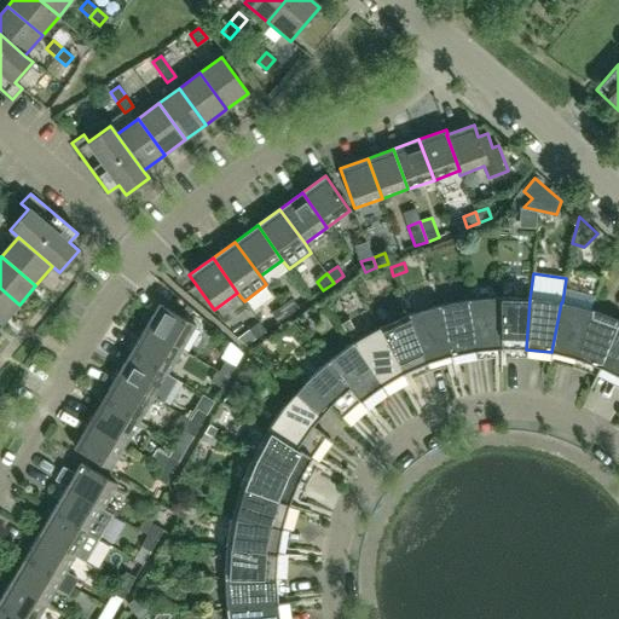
[(19,305),(0,288),(0,320),(3,324),(19,305)]
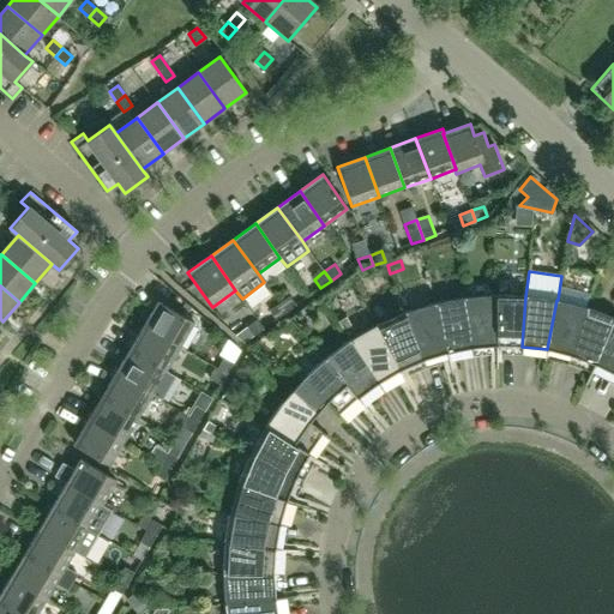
[(497,345),(495,295),(464,298),(471,348),(497,345)]
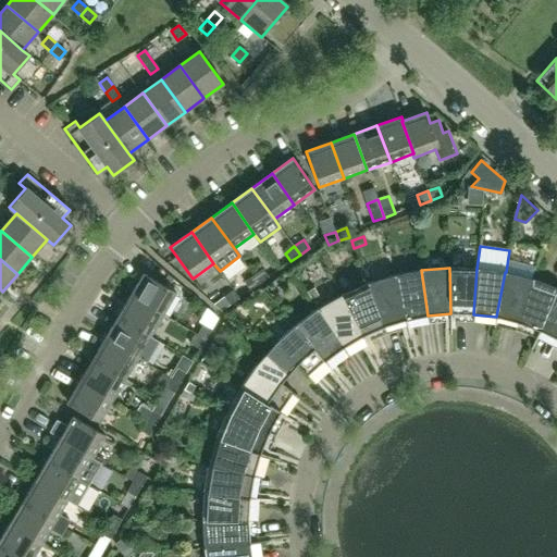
[(477,269),(449,268),(450,313),(473,314),(477,269)]
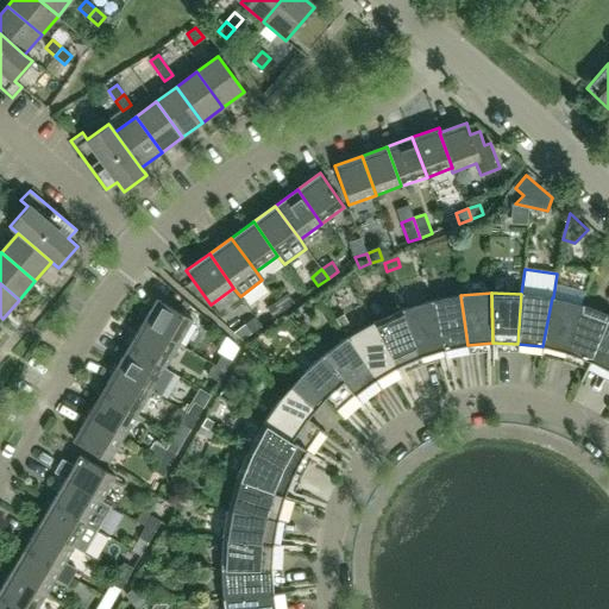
[(287,294),(277,301),(283,311),(294,303),(287,294)]
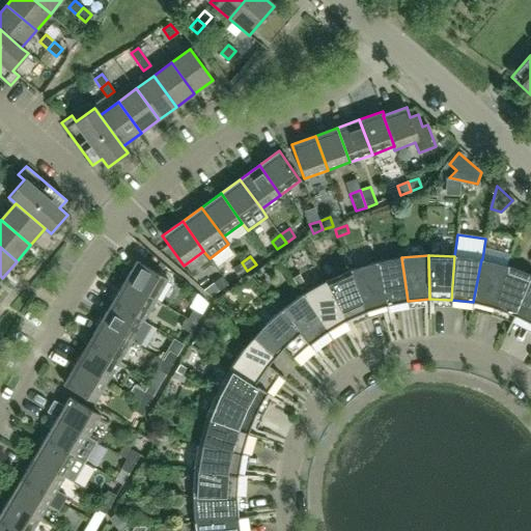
[(408,301),(401,257),(375,262),(387,305),(408,301)]
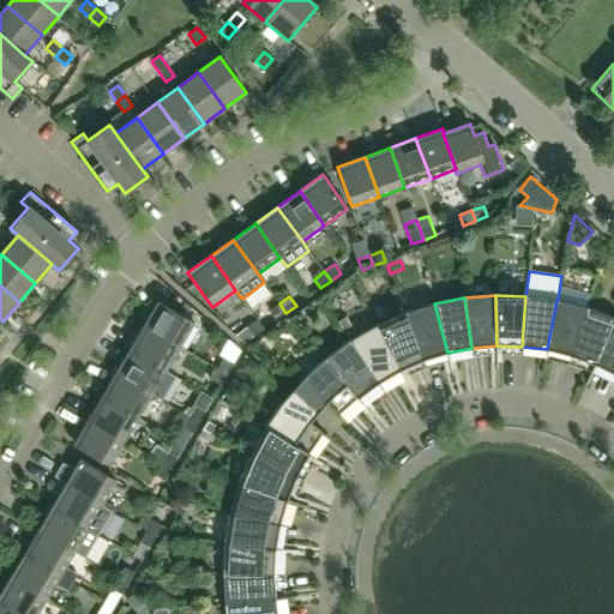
[(587,307),(558,300),(557,300),(547,349),(571,356),(587,307)]
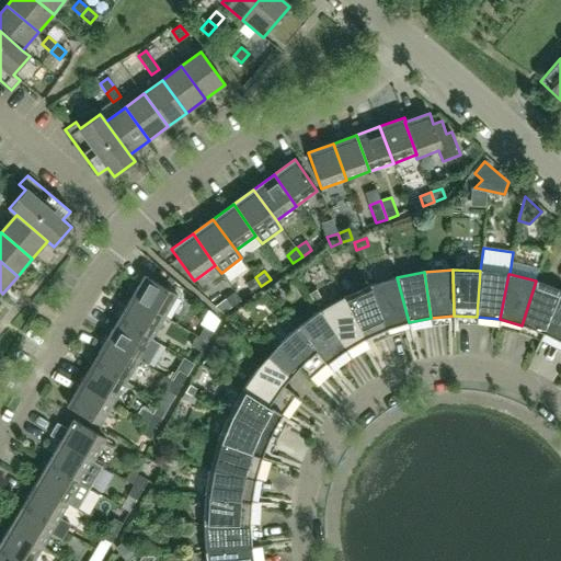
[(164,318),(178,295),(145,275),(130,298),(164,318)]
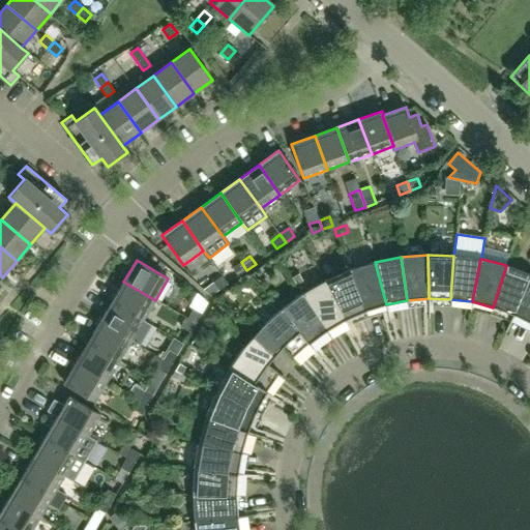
[(238,276),(246,270),(241,262),(232,269),(238,276)]
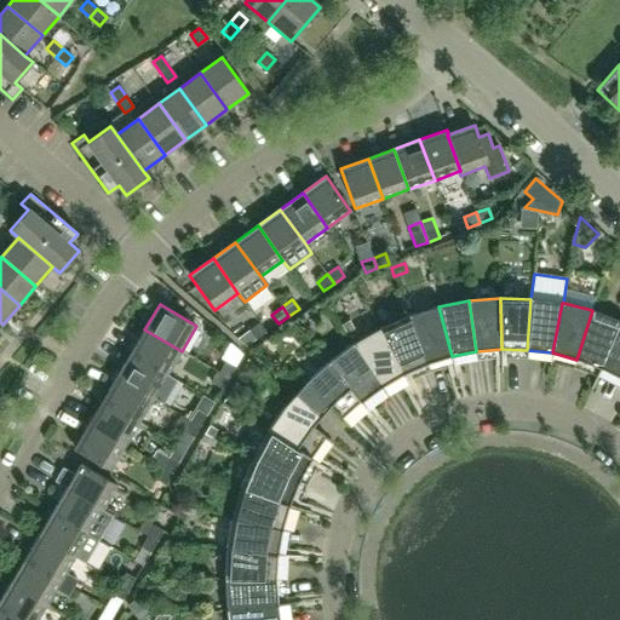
[(452,356),(438,306),(408,316),(426,363),(428,363),(452,356)]
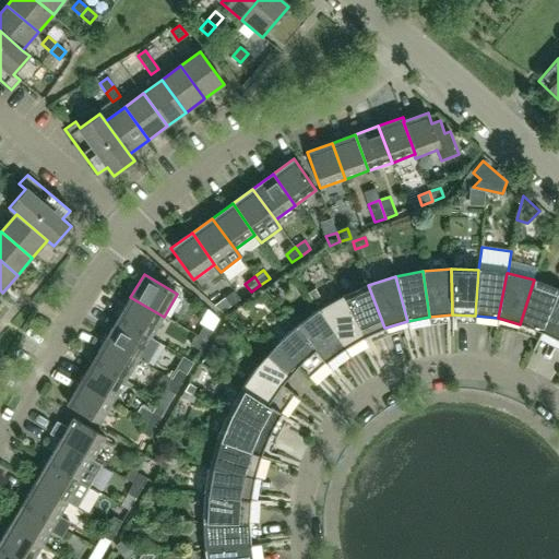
[(542,332),(558,292),(558,289),(534,280),(520,324),(542,332)]
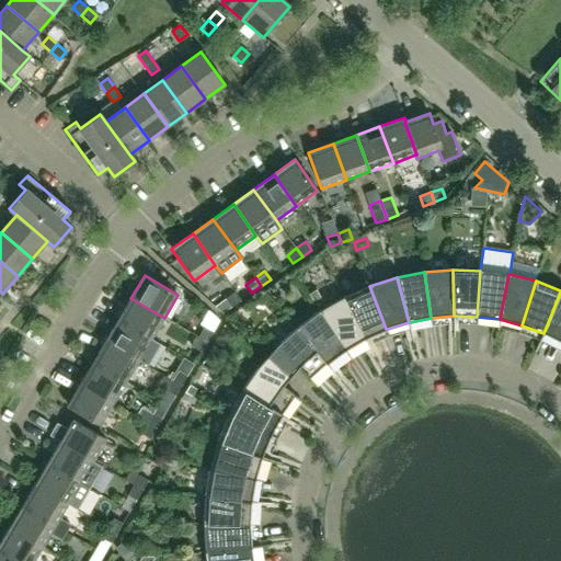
[(386,329),(369,286),(344,297),(365,339),(386,329)]
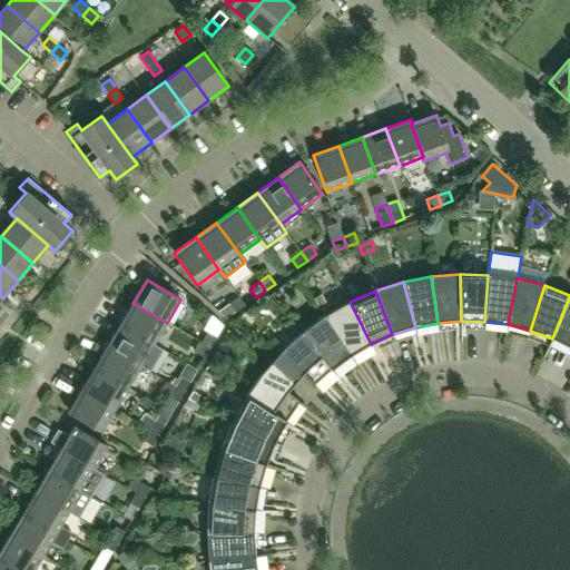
[(245,305),(239,297),(229,304),(235,312),(245,305)]
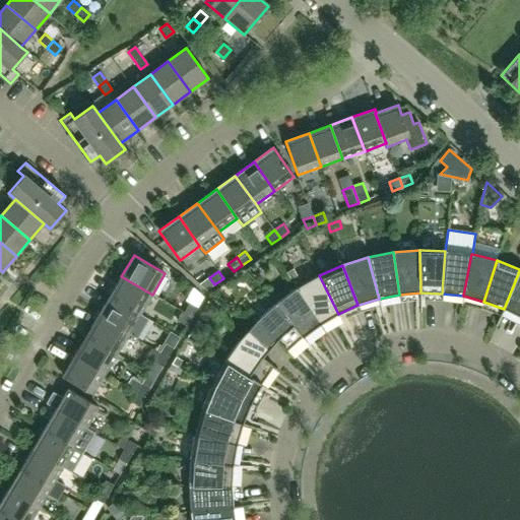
[(519,316),(519,271),(504,309),(519,316)]
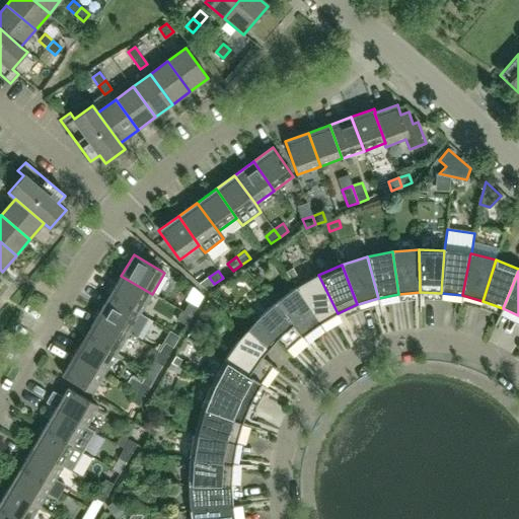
[(338,313),(318,275),(302,284),(296,288),(319,323),(338,313)]
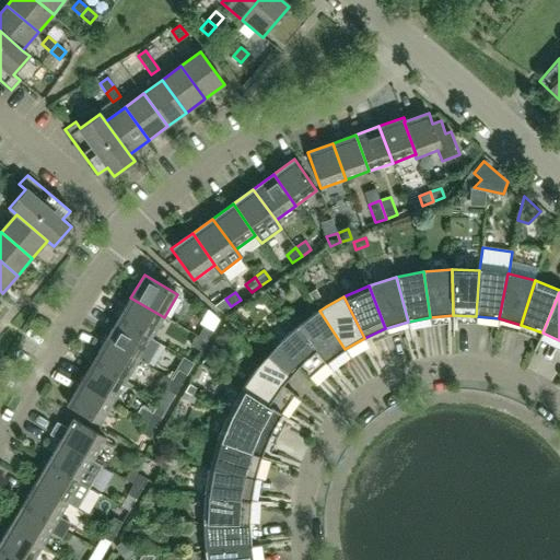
[(151,339),(164,317),(130,298),(118,319),(151,339)]
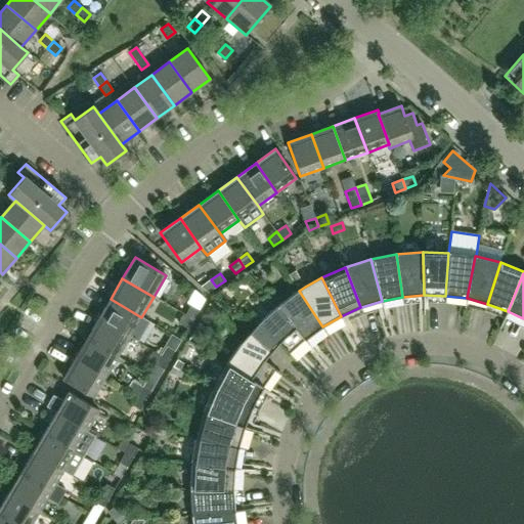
[(301,279),(295,284),(299,291),(305,287),(301,279)]
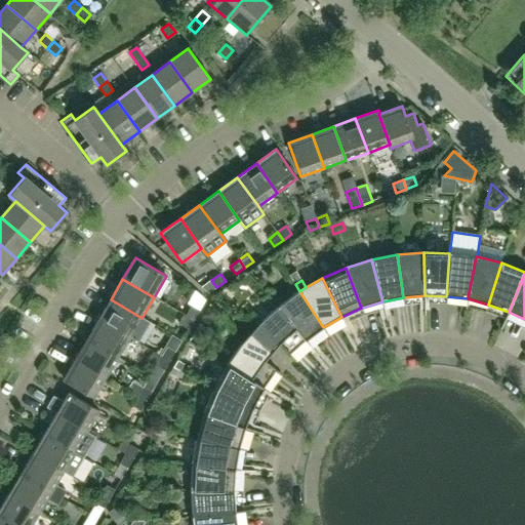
[(323,327),(299,291),(278,307),(306,340),(323,327)]
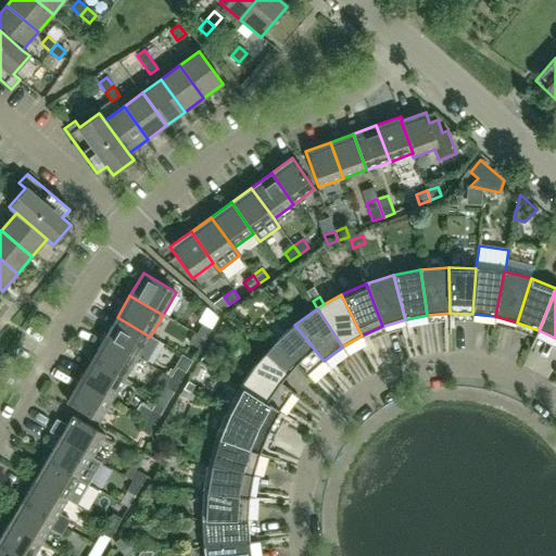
[(159,342),(150,337),(117,317),(104,338),(138,357),(146,363),(159,342)]
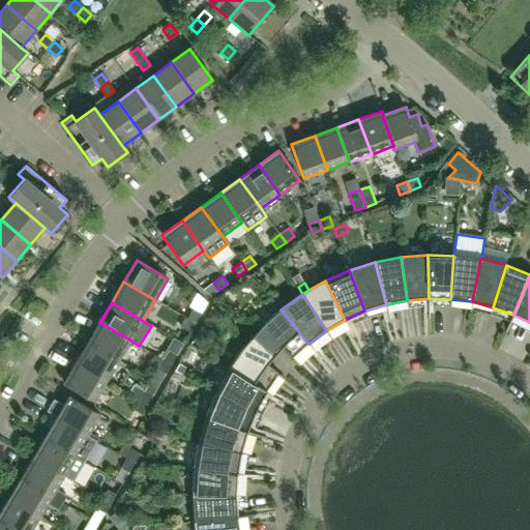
[(194,310),(187,319),(196,323),(201,314),(194,310)]
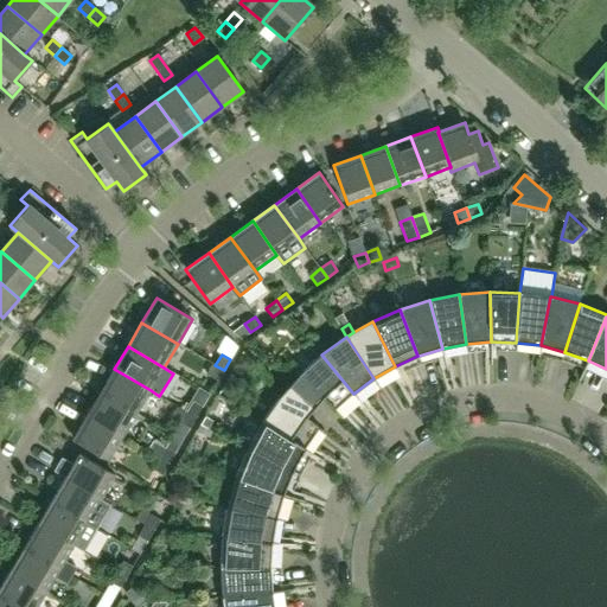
[(353,394),(321,355),(299,376),(289,387),(314,408),(321,398),(334,410),(353,394)]
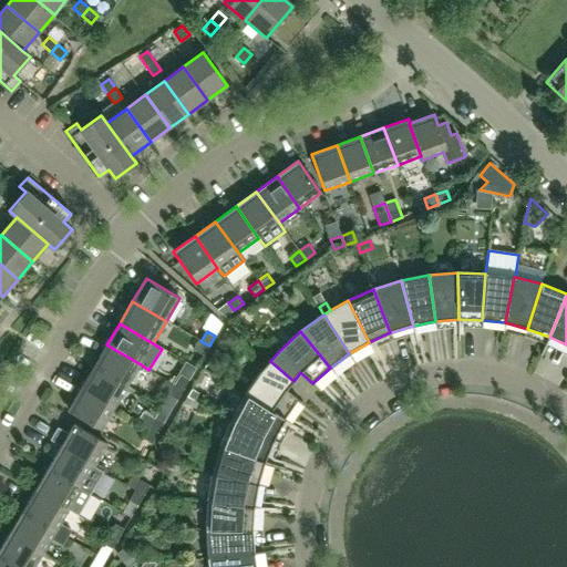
[(204,356),(209,346),(200,341),(195,351),(204,356)]
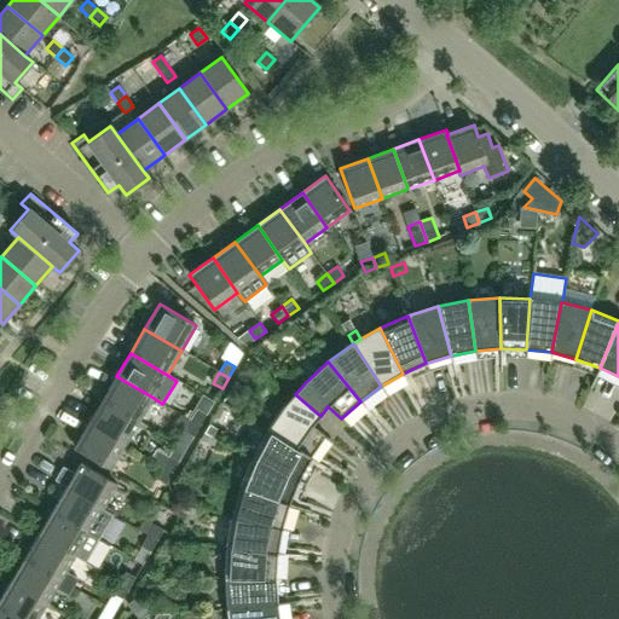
[(139,422),(154,398),(116,376),(103,400),(139,422)]
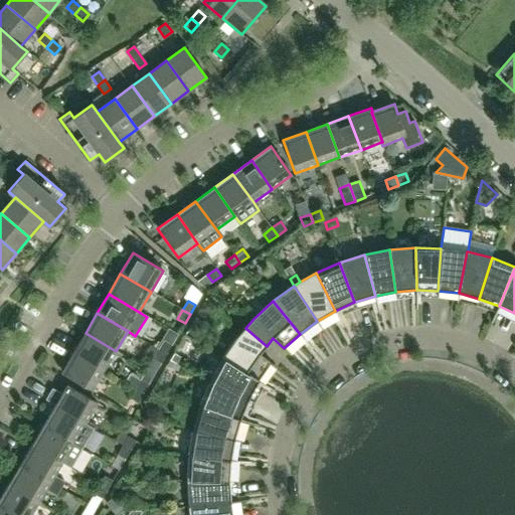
[(271,363),(260,354),(267,346),(245,328),(237,337),(222,359),(259,381),(271,363)]
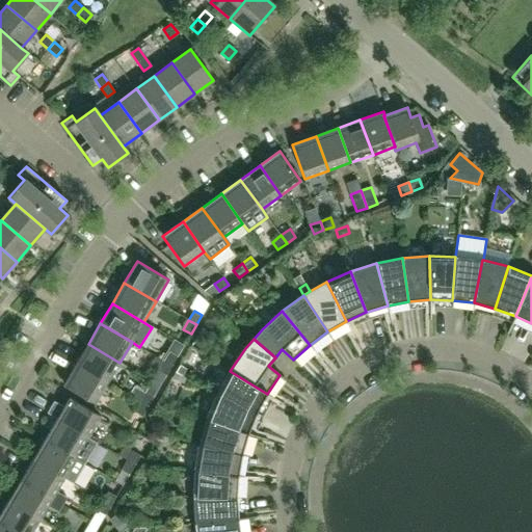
[(107,382),(120,363),(88,344),(76,365),(107,382)]
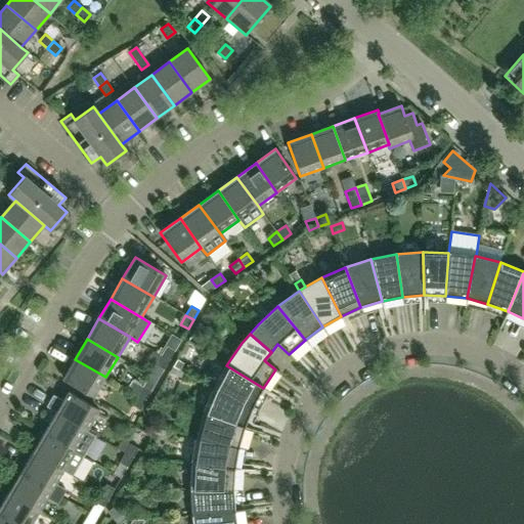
[(170,360),(175,351),(167,346),(162,355),(170,360)]
